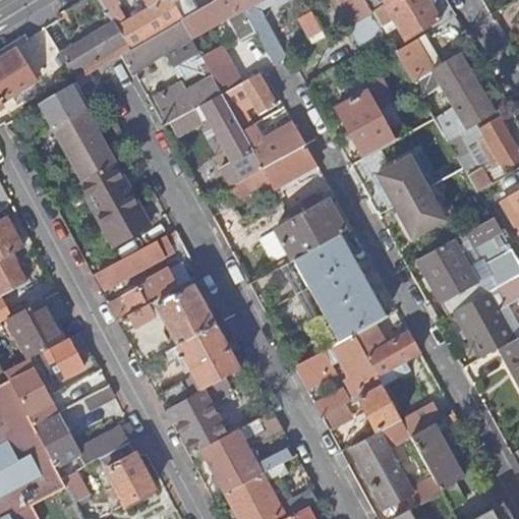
[(102,0),(116,22),(131,49),(169,27),(156,5),(125,22),(121,15),(125,13),(116,0),(102,0)]
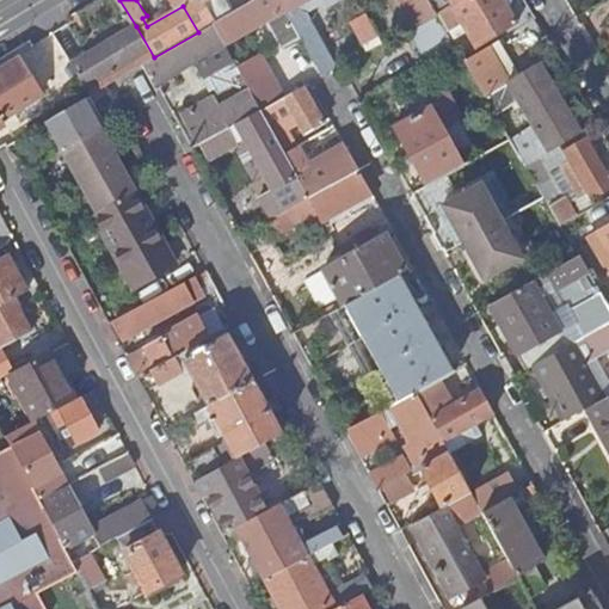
[(192,0),(183,6),(198,32),(214,23),(217,22),(204,0),(192,0)]
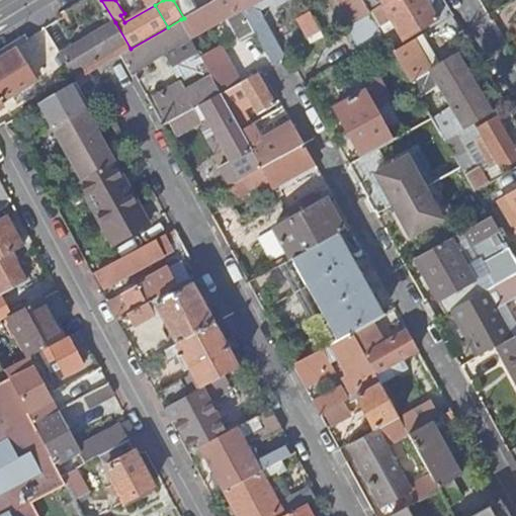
[(215,0),(184,18),(181,19),(190,35),(228,13),(242,38),(256,30),(239,0),(215,0)]
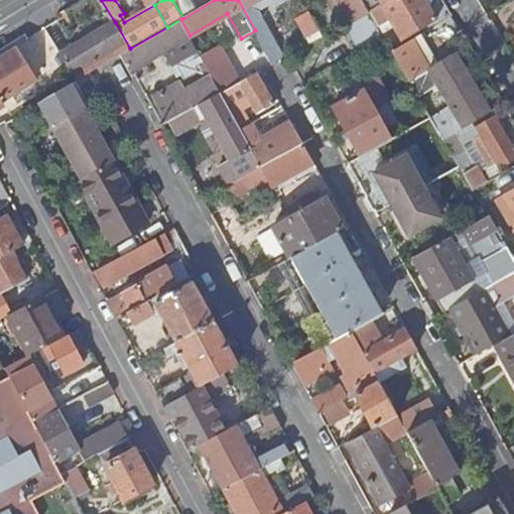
[(238,0),(255,30),(273,62),(284,56),(282,52),(262,18),(258,21),(254,13),(250,6),(260,0),(238,0)]
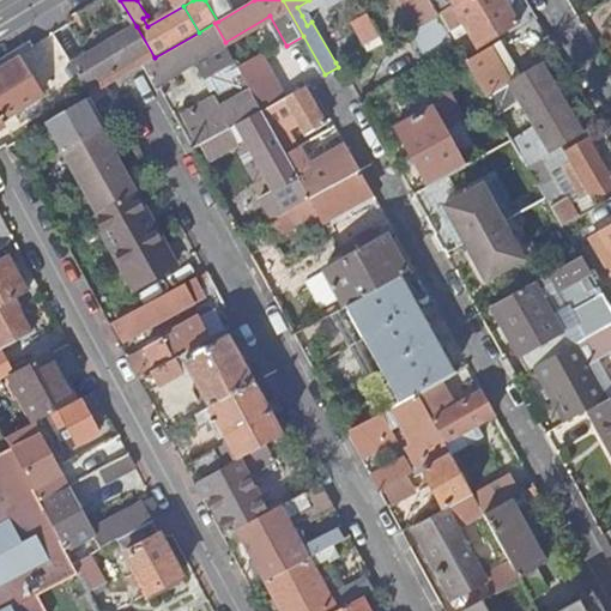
[(325,2),(324,0),(309,0),(297,7),(302,16),(325,2)]
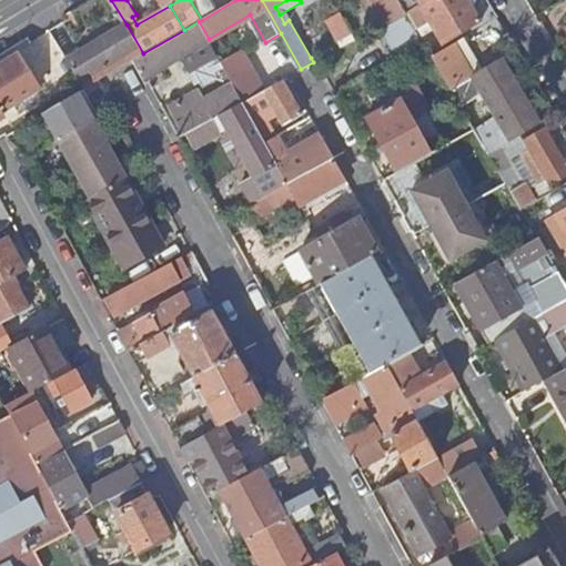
[(370,0),(387,26),(408,13),(407,11),(406,10),(400,0),(370,0)]
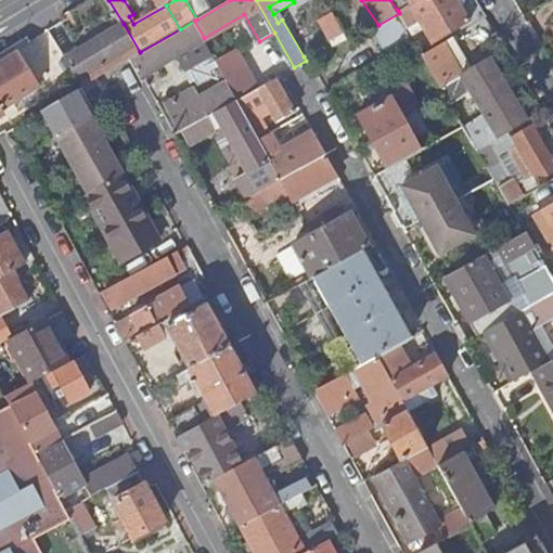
[(398,11),(411,3),(416,0),(390,0),(397,10),(398,11)]
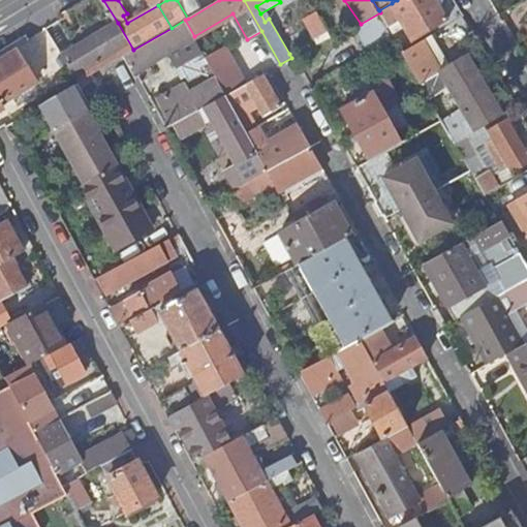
[(448,19),(437,0),(397,0),(392,3),(413,39),(448,19)]
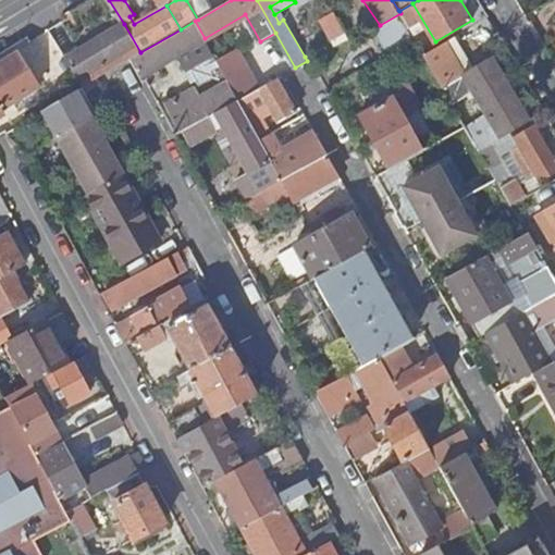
[(374,28),(389,54),(416,39),(401,13),(380,25),(374,28)]
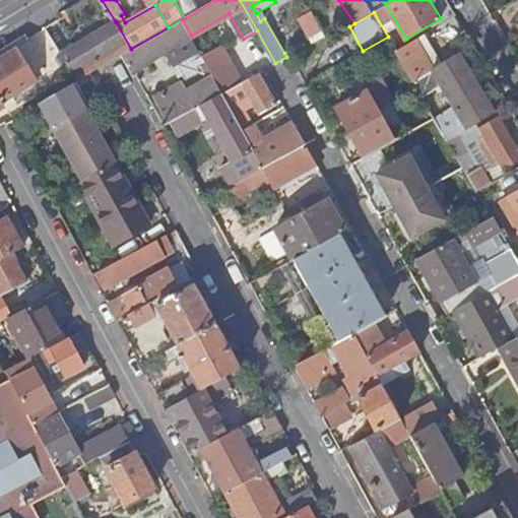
[(323,30),(315,16),(304,23),(312,37),(323,30)]
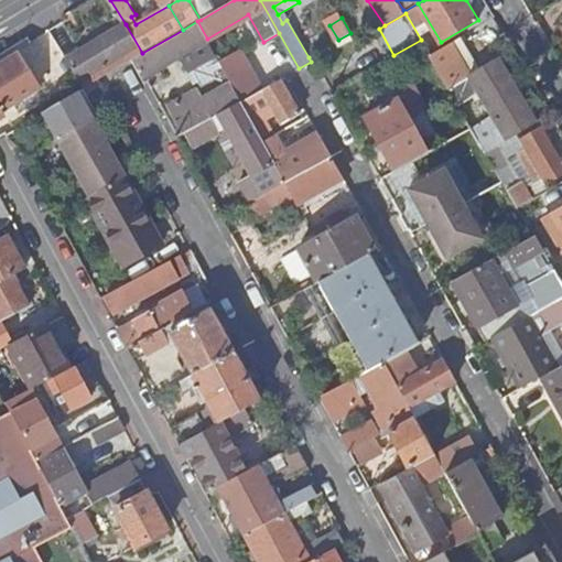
[(142,53),(132,60),(141,77),(179,55),(207,39),(197,21),(183,30),(142,53)]
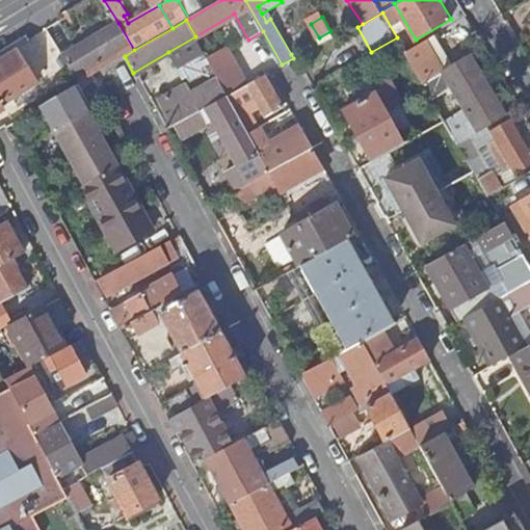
[(79,82),(125,56),(134,50),(118,23),(78,47),(63,56),(79,82)]
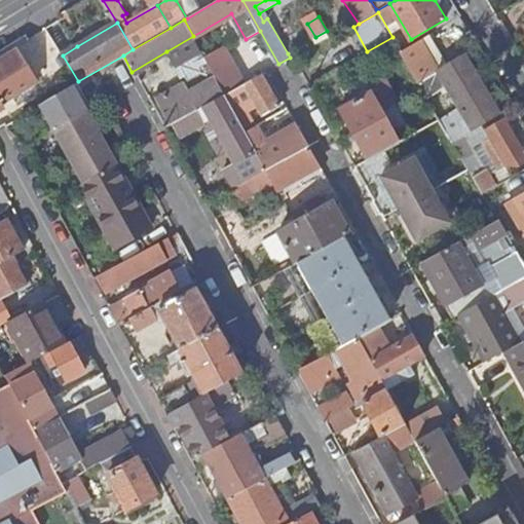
[(201,50),(193,36),(166,51),(175,65),(201,50)]
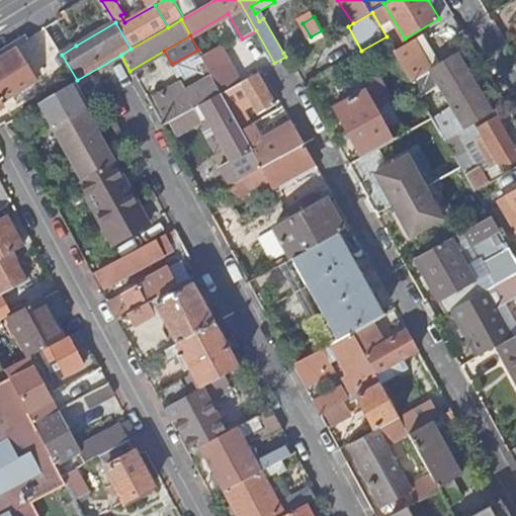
[(403,64),(412,80),(421,95),(441,84),(465,126),(492,111),(456,53),(431,67),(414,38),(395,50),(403,64)]
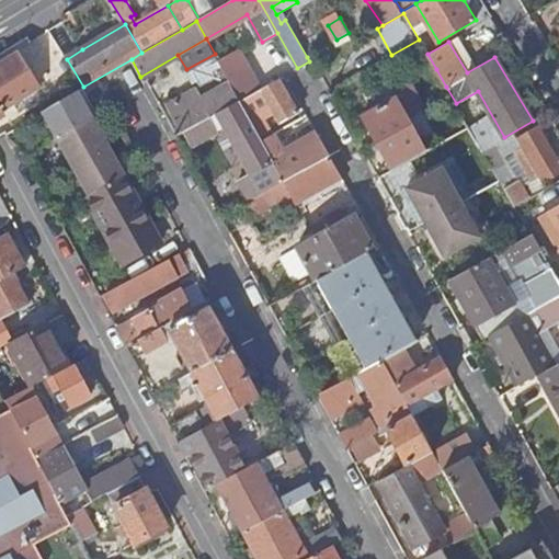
[(64,54),(67,59),(82,49),(80,45),(64,54)]
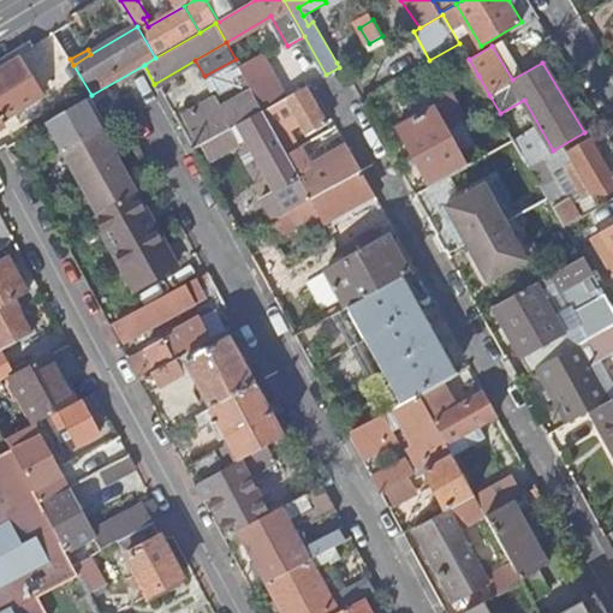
[(262,53),(239,66),(250,84),(253,89),(265,109),(286,97),(262,53)]
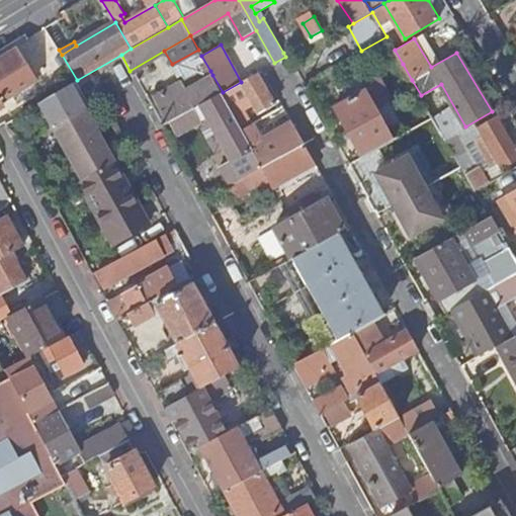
[(201,56),(198,50),(172,64),(179,77),(184,74),(187,79),(201,71),(204,75),(210,71),(201,56)]
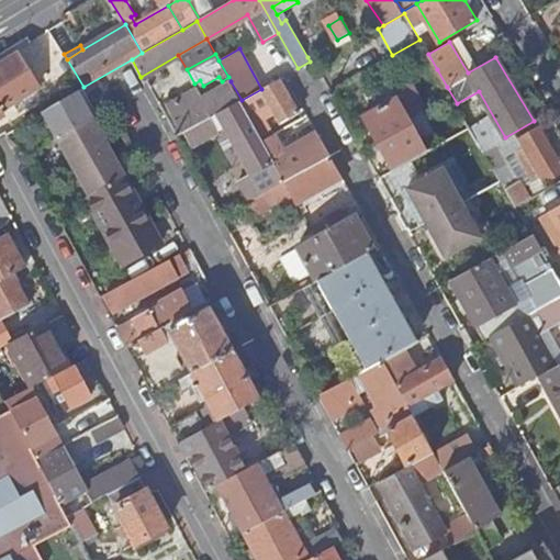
[(0,116),(6,114),(3,110),(40,87),(20,55),(0,66),(0,73),(1,76),(0,76),(0,116)]
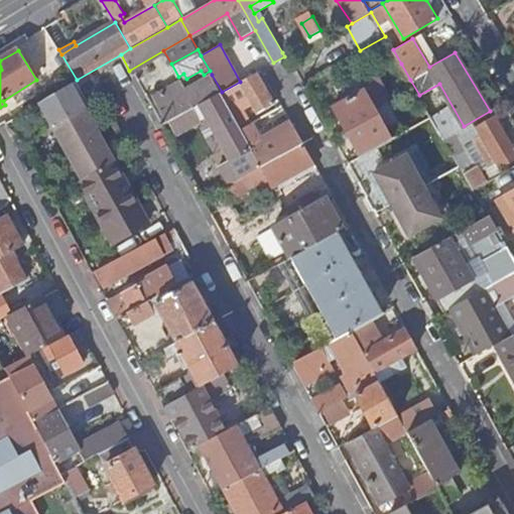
[(240,82),(222,92),(241,129),(250,124),(246,119),(247,117),(240,104),(249,98),(257,112),(273,103),(257,72),(240,82)]
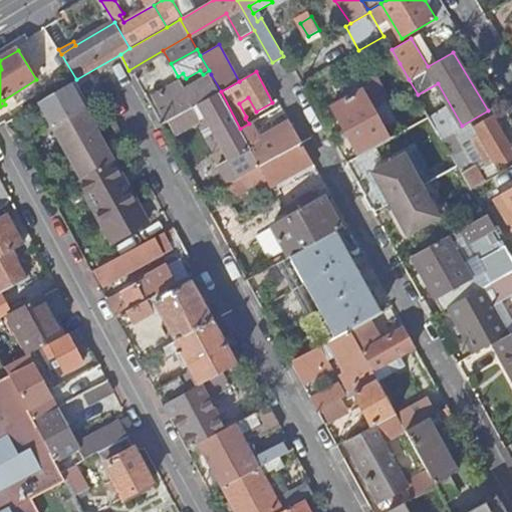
[(154,97),(168,120),(165,122),(172,136),(197,121),(190,108),(194,106),(196,105),(203,117),(227,161),(215,168),(224,185),(226,184),(233,198),(268,179),(261,165),(260,165),(240,129),(221,91),(211,74),(185,89),(182,83),(176,87),(175,84),(154,97)]
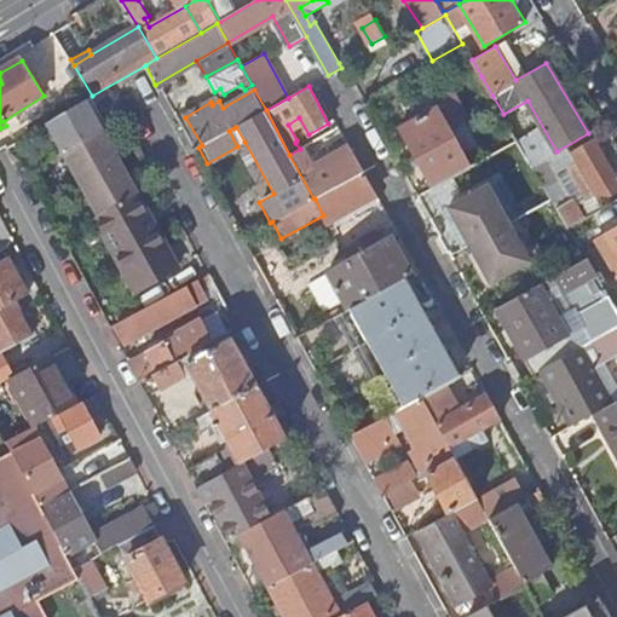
[(434,188),(471,167),(449,128),(468,117),(454,91),(433,102),(437,108),(401,128),(434,188)]
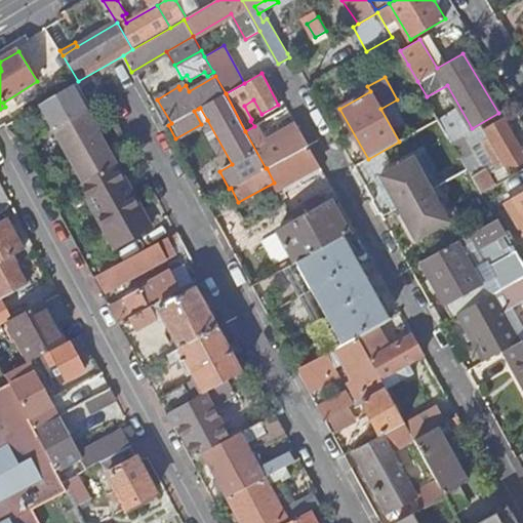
[(74,84),(46,99),(52,110),(79,94),(74,84)]
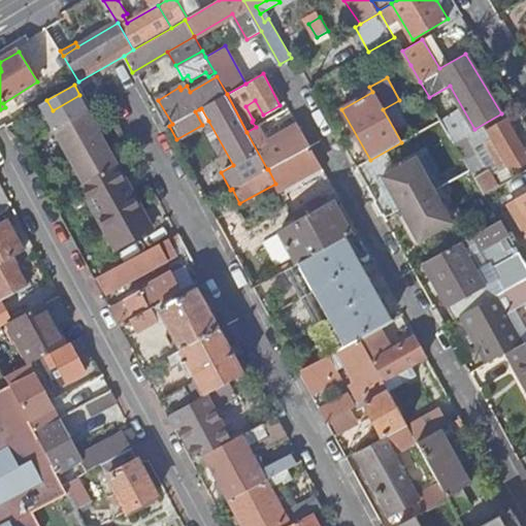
[(79,95),(53,110),(59,123),(53,127),(84,183),(117,164),(79,95)]
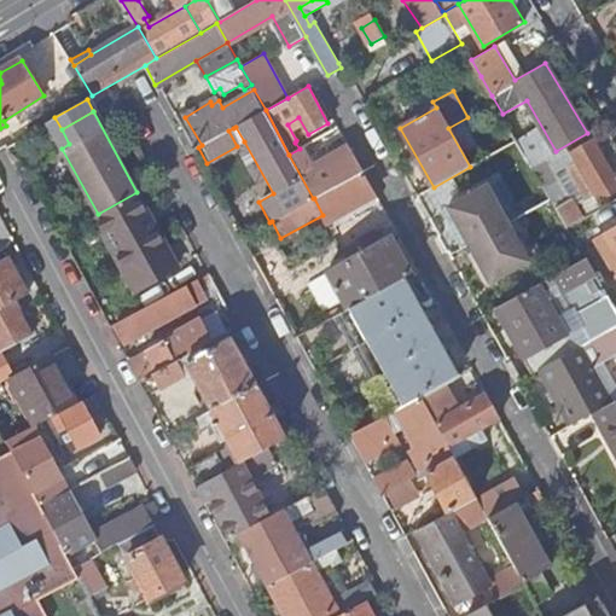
[(233,128),(228,131),(237,146),(244,141),(236,127),(233,128)]
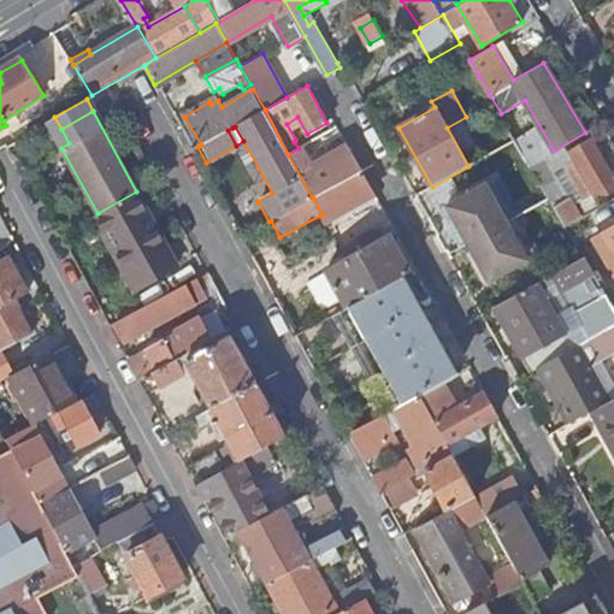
[(568,149),(597,200),(613,189),(613,173),(591,136),(568,149)]
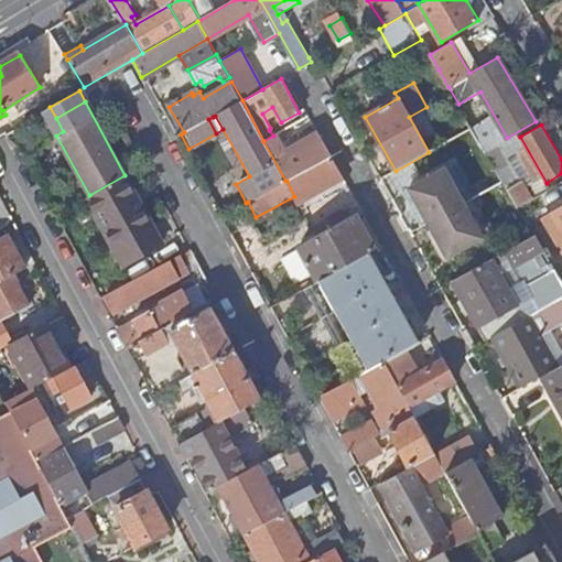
[(263,141),(285,181),(287,181),(294,196),(304,212),(307,209),(305,205),(346,182),(332,155),(317,131),(285,150),(277,133),(273,136),(263,141)]
